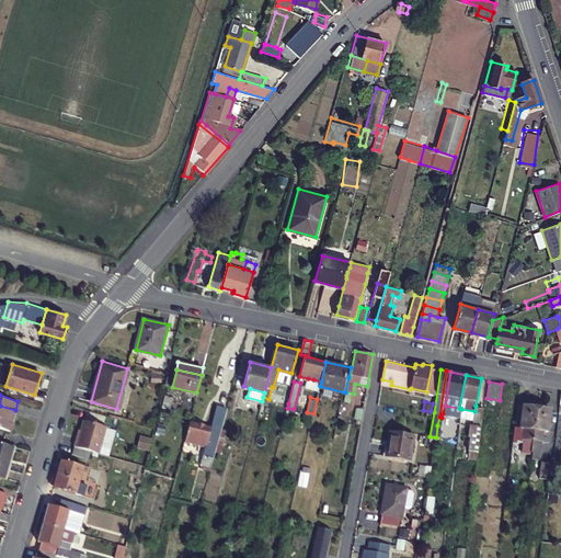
[(216,405),(214,414),(224,417),(227,408),(216,405)]
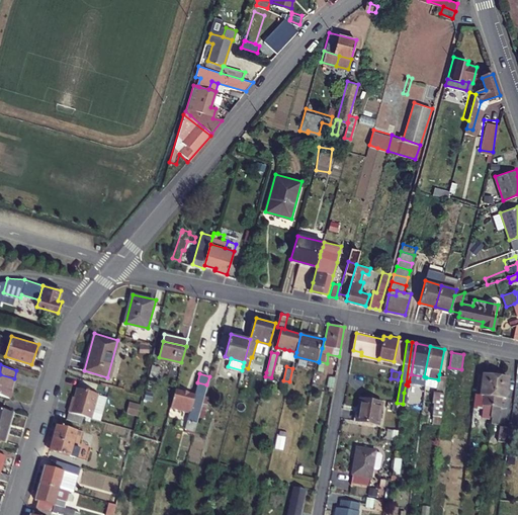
[(484,404),(483,414),(485,415),(485,416),(489,416),(495,374),(483,373),(480,394),(476,394),(473,415),(480,415),(481,406),(483,404),(484,404)]
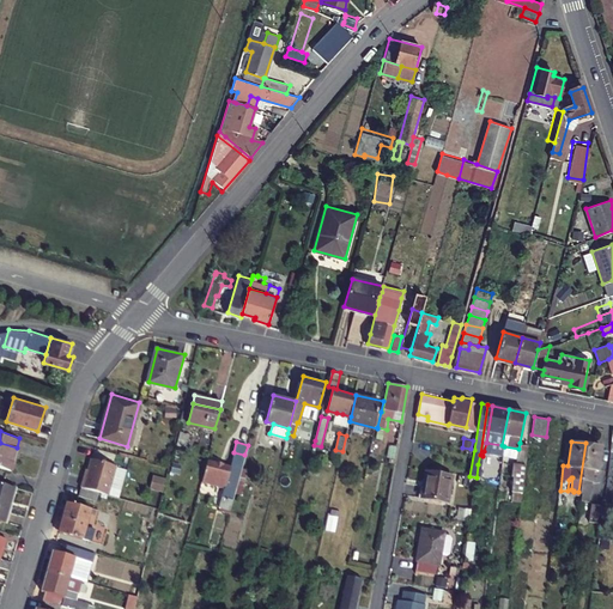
[(0,463),(11,467),(17,448),(0,443),(0,463)]
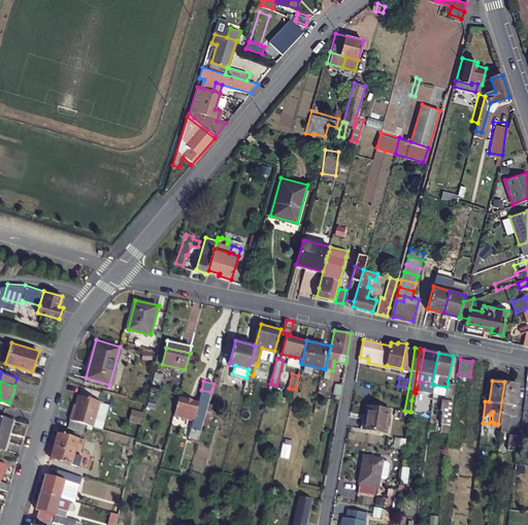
[(434,385),(432,384),(419,382),(417,389),(433,392),(434,385)]
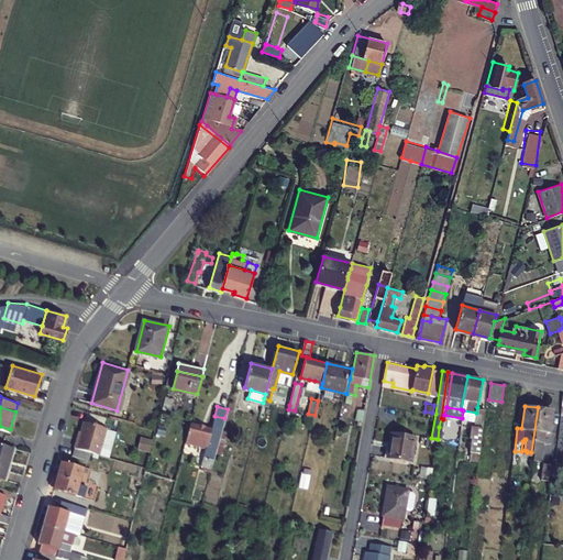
[(477,407),(476,413),(475,421),(474,426),(472,426),(471,438),(473,438),(471,458),(479,459),(485,408),(477,407)]
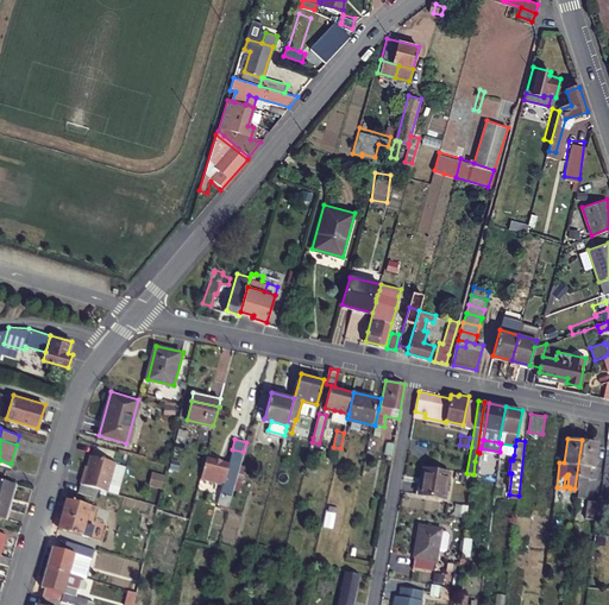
[(575,489),(577,490),(583,491),(588,466),(592,467),(596,442),(582,440),(575,489)]
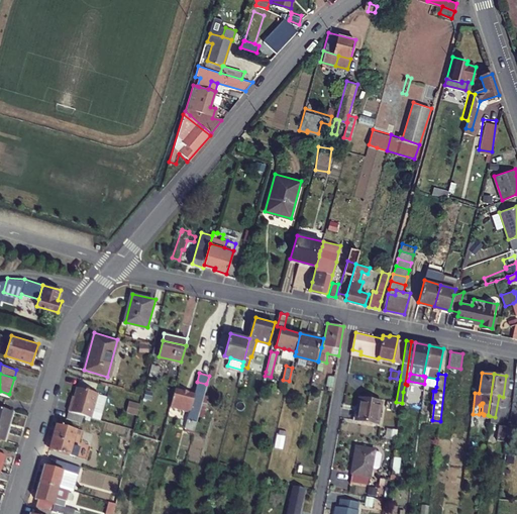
[(425,377),(424,384),(436,387),(437,379),(425,377)]
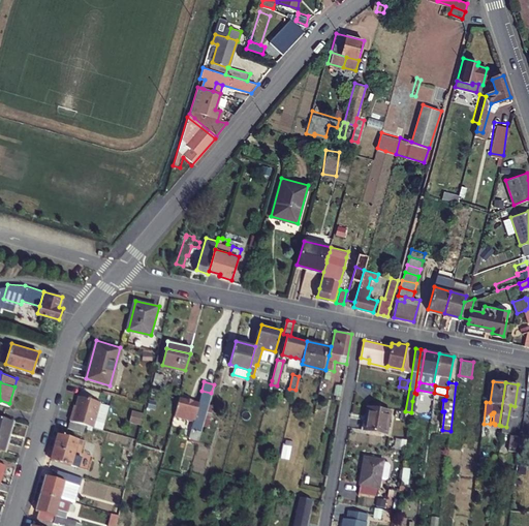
[(198,437),(211,393),(201,391),(198,401),(179,396),(174,414),(191,420),(189,425),(192,426),(189,435),(198,437)]
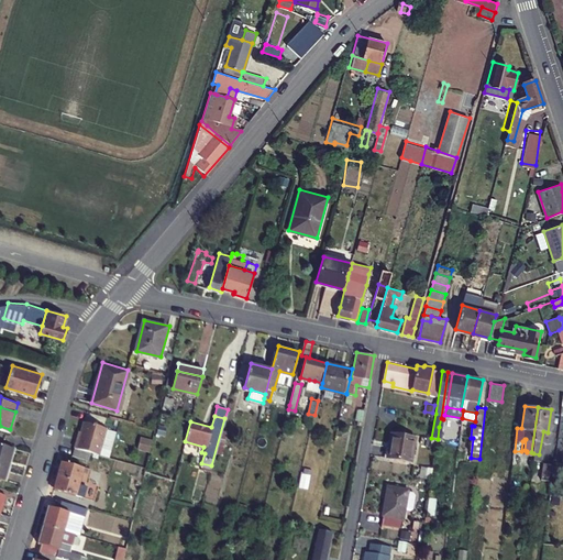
[(454,429),(455,421),(443,419),(441,418),(439,427),(449,429),(454,429)]
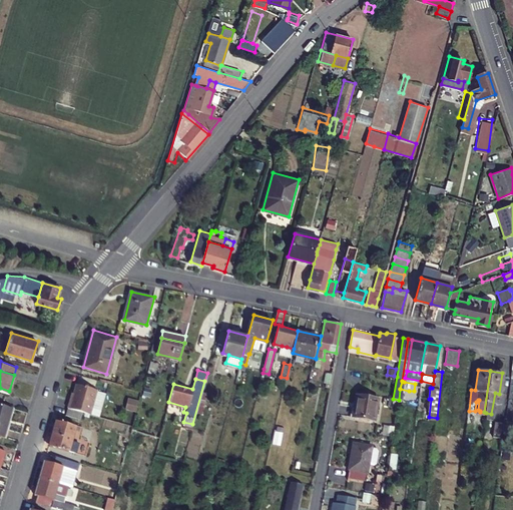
[(67,406),(89,413),(96,389),(76,382),(71,399),(69,398),(67,406)]
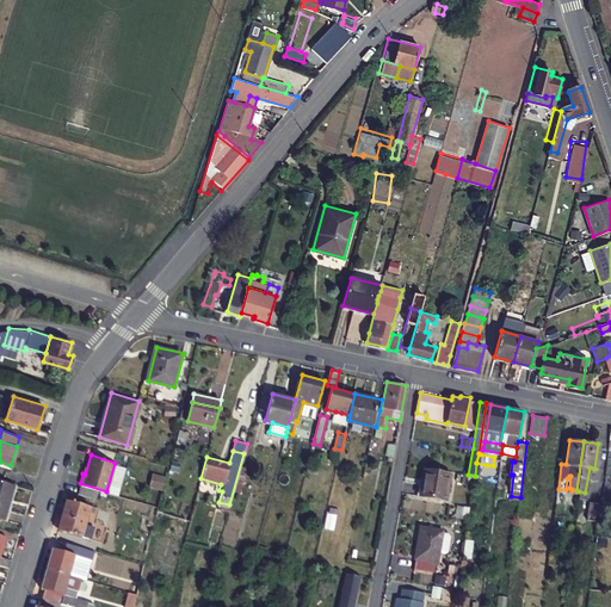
[(483,477),(487,465),(476,463),(475,476),(483,477)]
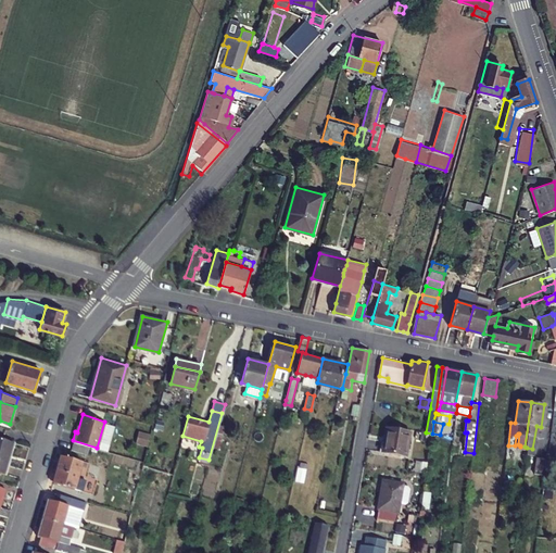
[(449,436),(451,425),(449,424),(443,424),(440,435),(449,436)]
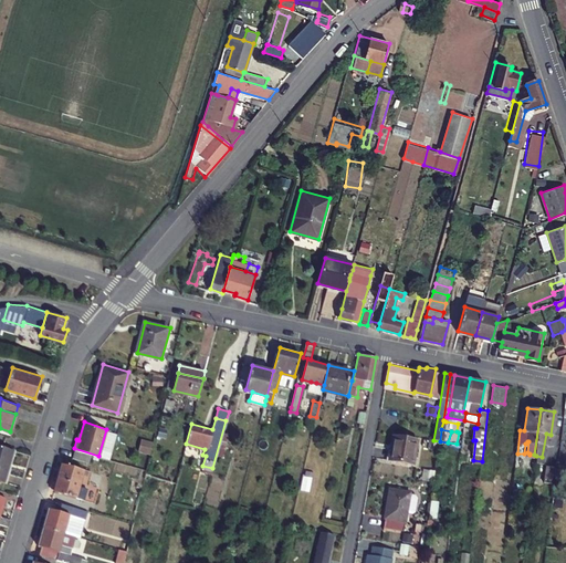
[(413,464),(419,438),(395,435),(391,448),(395,449),(392,459),(413,464)]
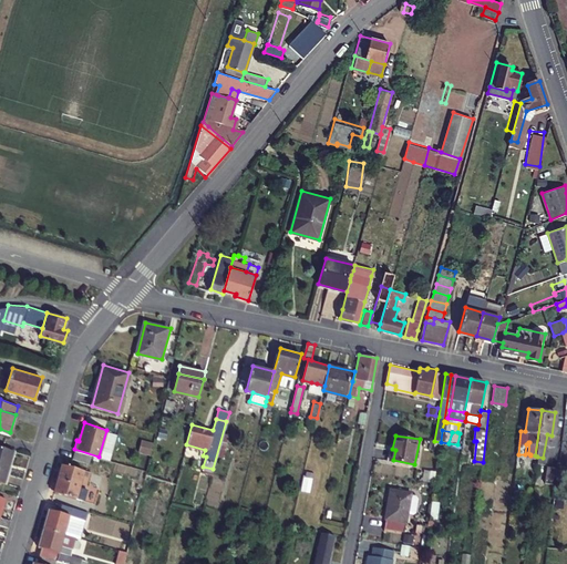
[(150,451),(153,440),(142,437),(138,448),(150,451)]
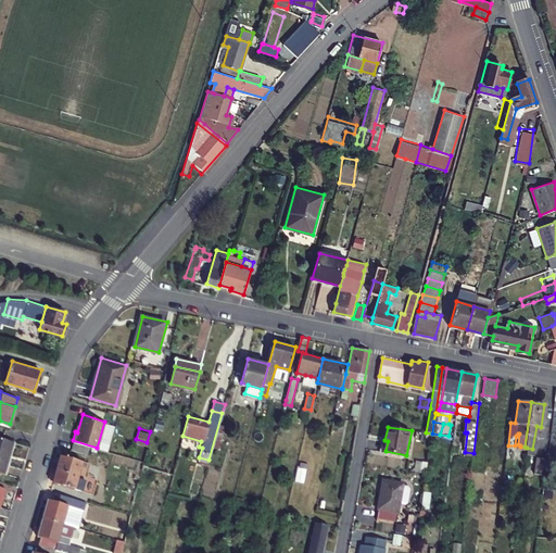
[(0,469),(3,472),(11,448),(13,440),(0,436),(0,469)]
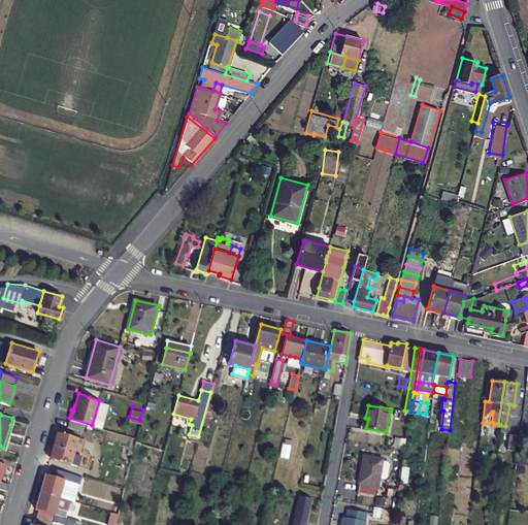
[(81,430),(84,423),(69,419),(67,426),(81,430)]
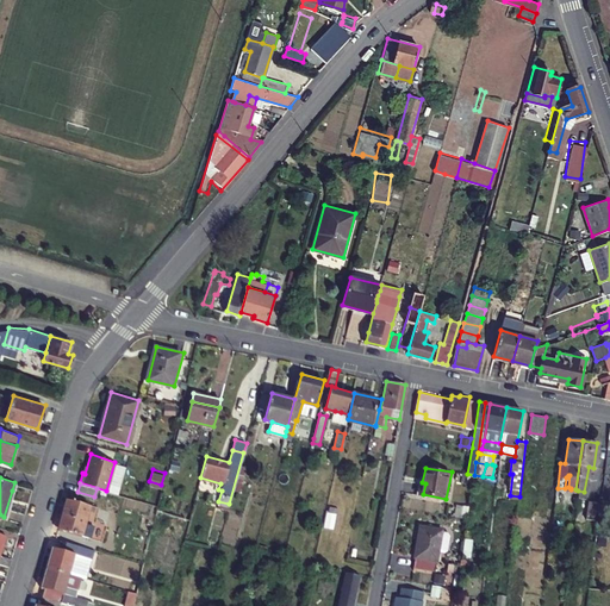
[(92,505),(67,498),(58,528),(82,535),(92,505)]
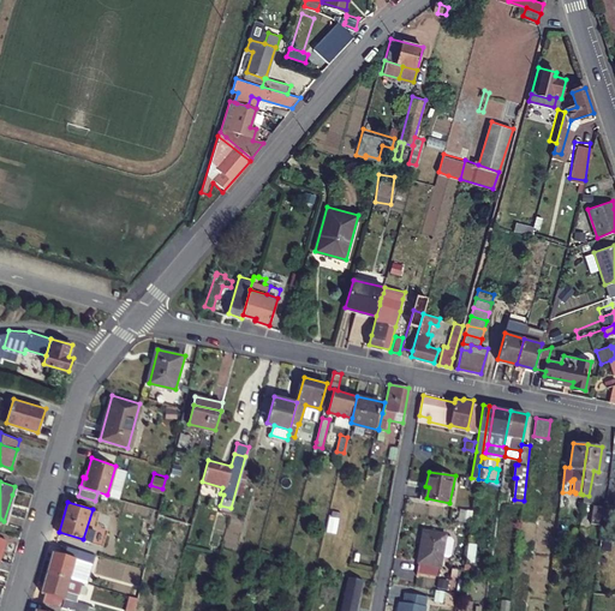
[(589,522),(598,523),(599,507),(591,505),(589,522)]
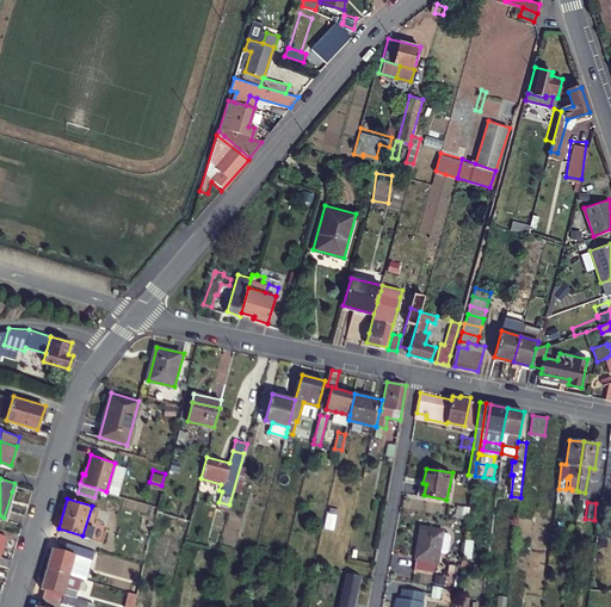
[(437,570),(445,531),(423,527),(413,565),(437,570)]
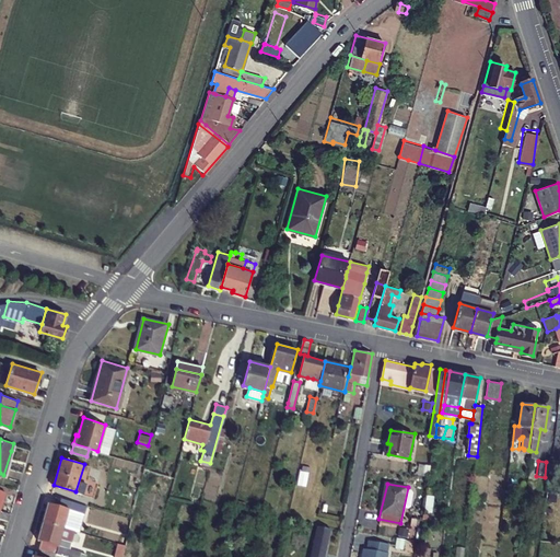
[(56,505),(48,501),(43,520),(63,526),(79,531),(86,505),(59,497),(56,505)]
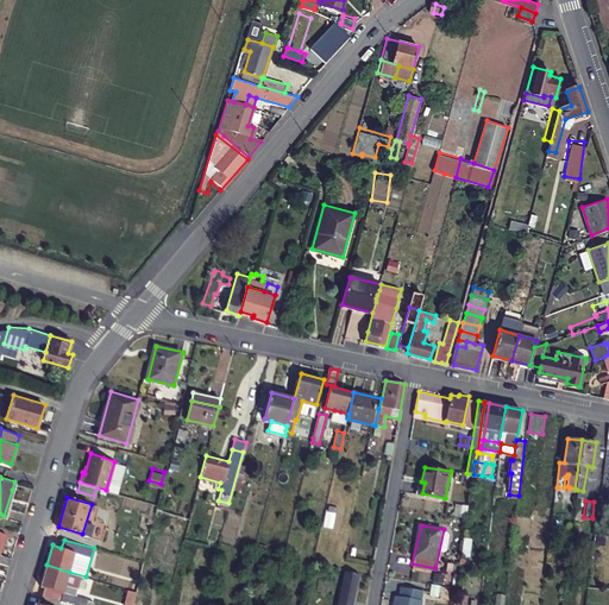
[(0,561),(10,565),(12,556),(0,552),(0,561)]
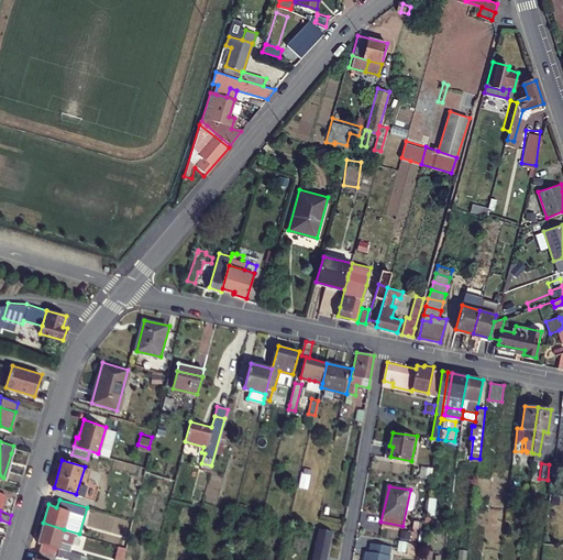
[(55,555),(56,556),(58,547),(64,529),(43,523),(37,541),(41,542),(39,550),(55,555)]
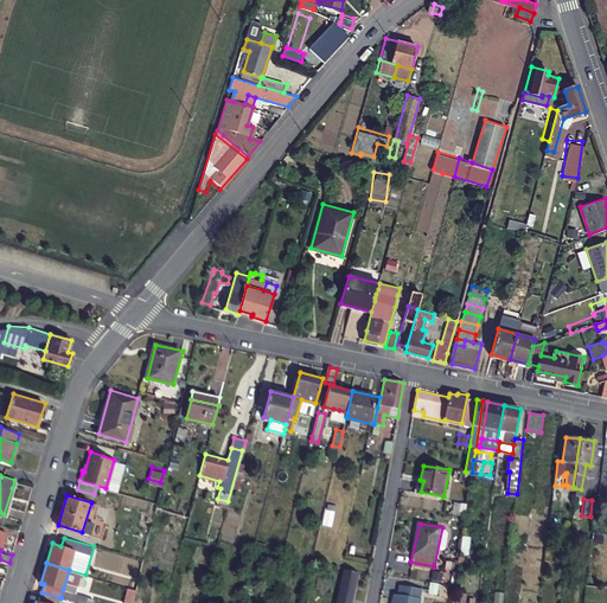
[(349,602),(356,570),(344,568),(336,602),(349,602)]
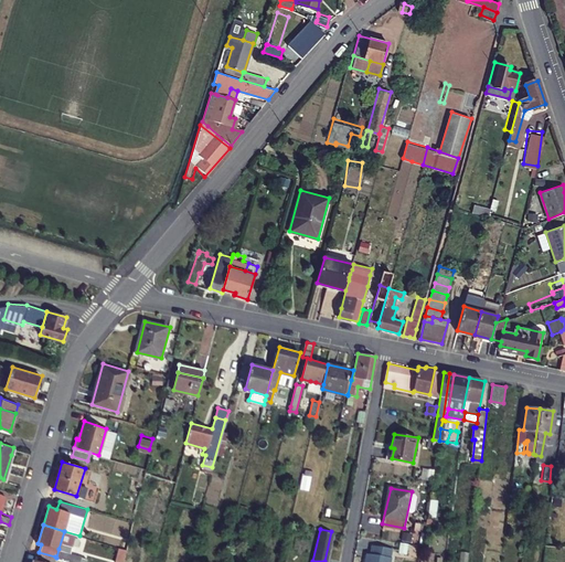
[(392,548),(374,544),(373,553),(391,557),(392,548)]
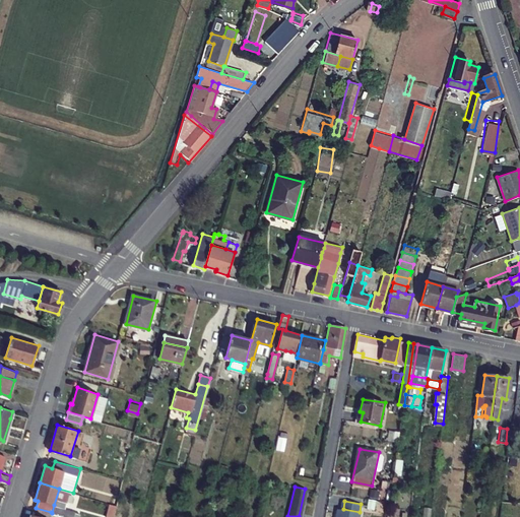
[(66,516),(72,516),(74,511),(54,505),(52,513),(66,516)]
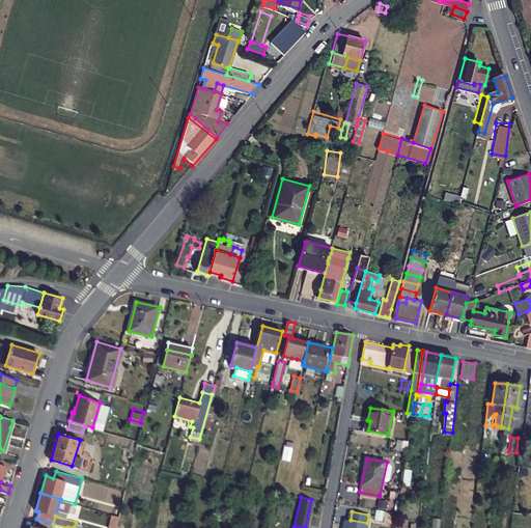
[(34,527),(30,526),(29,527),(50,527),(52,523),(36,519),(34,527)]
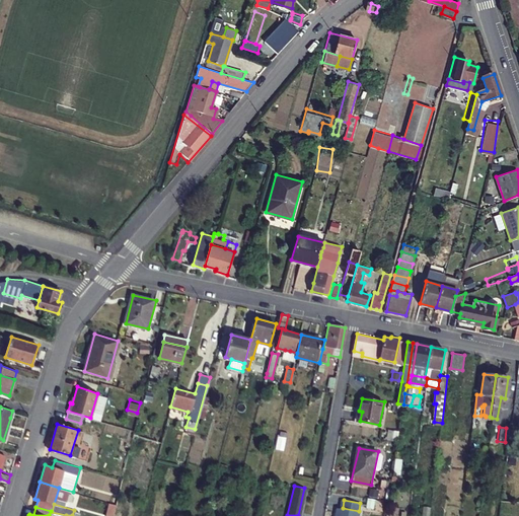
[(338,507),(336,515),(358,515),(359,511),(343,508),(338,507)]
